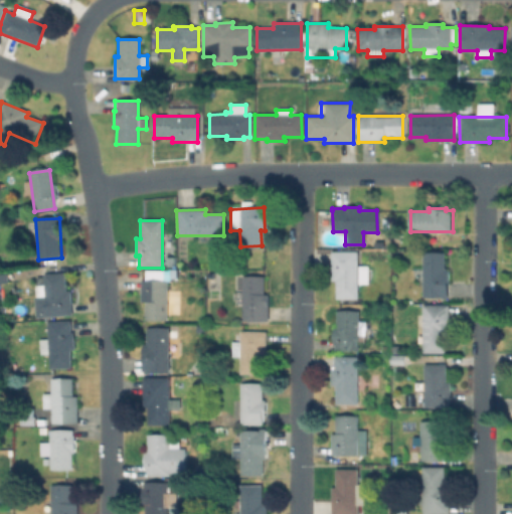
[(367,267),(367,285),(357,285),(357,299),(335,299),(335,281),(331,281),(331,252),(356,252),(356,267),(367,267)]
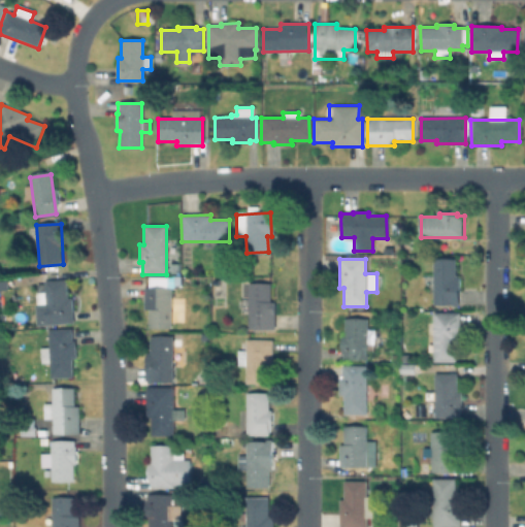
[(460,276),(460,305),(433,304),(433,262),(455,262),(455,276),(460,276)]
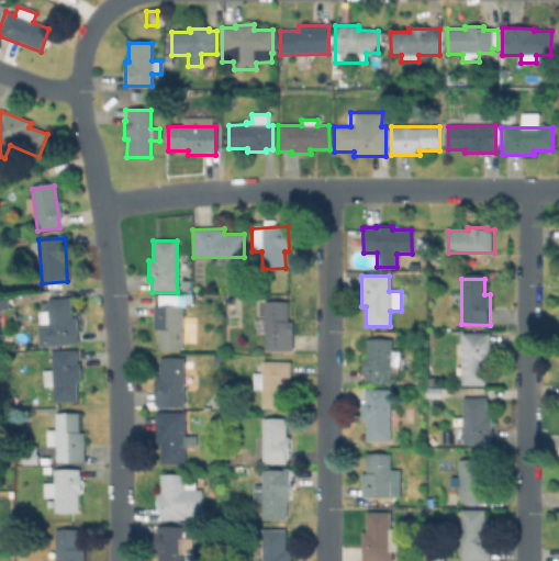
[(70,299),(71,317),(76,317),(78,344),(37,347),(36,325),(40,325),(38,316),(48,315),(47,300),(70,299)]
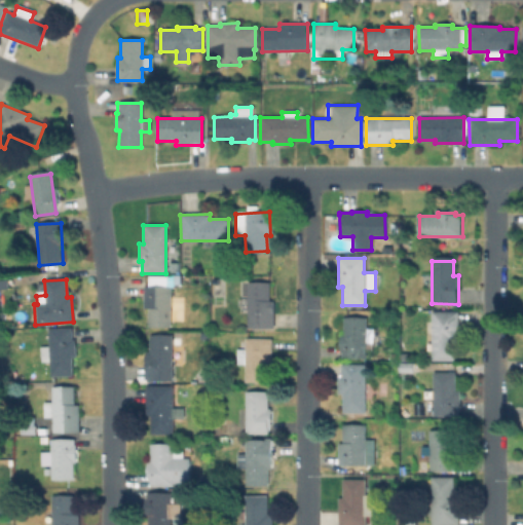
[(269,283),(269,301),(272,301),(272,329),(247,329),(246,283),(269,283)]
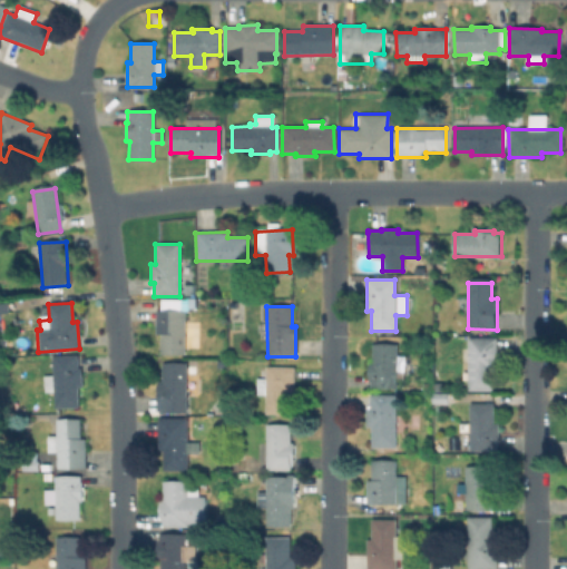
[(183,311),(184,353),(159,353),(159,334),(155,334),(155,311),(183,311)]
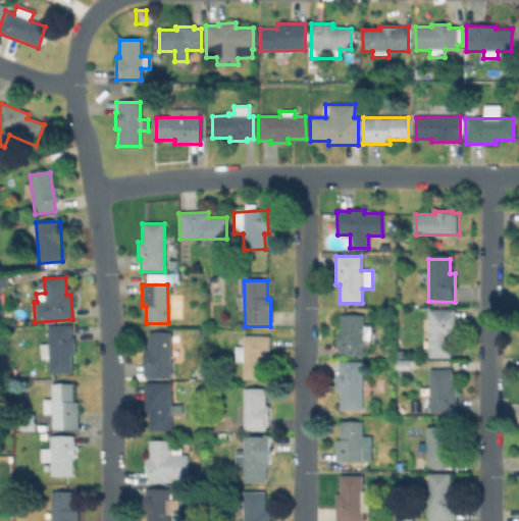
[(457,311),(457,341),(453,341),(453,359),(429,358),(429,310),(457,311)]
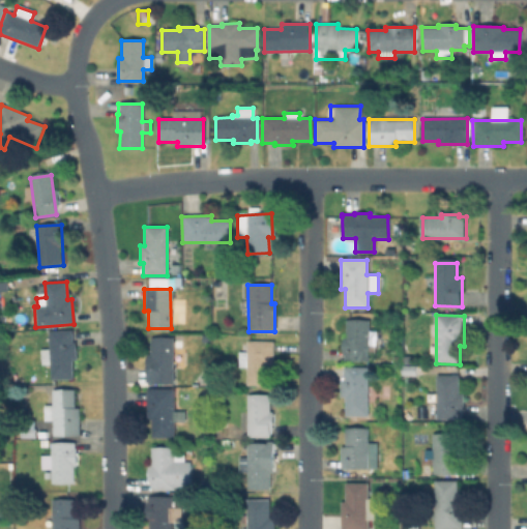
[(368,321),(368,361),(344,360),(343,354),(342,354),(343,338),(346,338),(346,321),(368,321)]
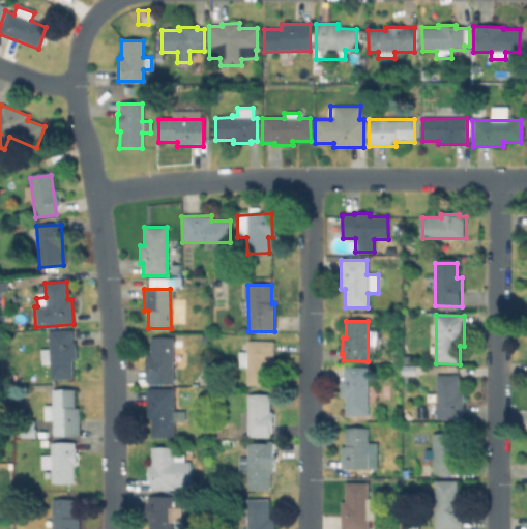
[(70,330),(71,343),(76,342),(76,359),(72,359),(74,379),(50,380),(49,364),(40,365),(40,350),(49,349),(48,331),(70,330)]
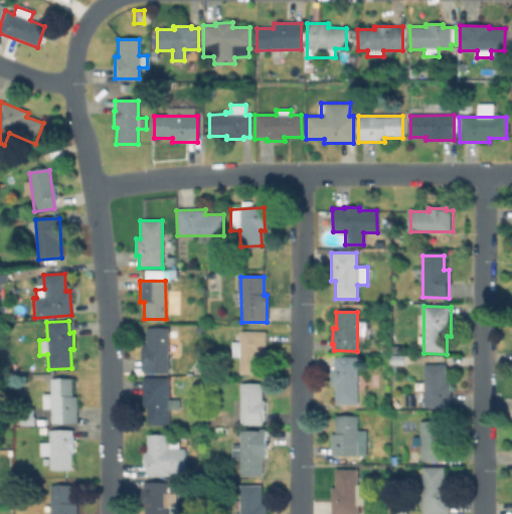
[(167,328),(167,372),(143,373),(143,345),(146,345),(146,329),(167,328)]
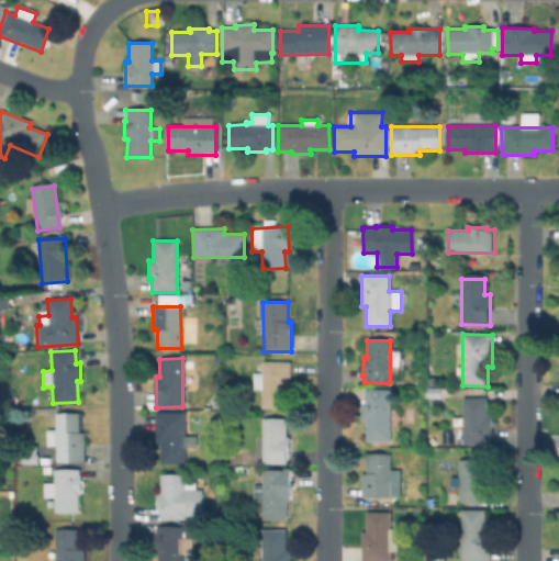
[(289,362),(289,389),(284,389),(284,408),(260,408),(260,390),(252,390),(252,373),(260,373),(260,362),(289,362)]
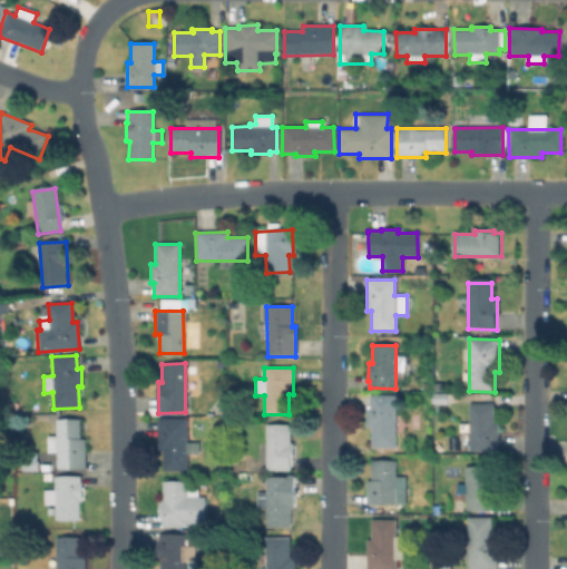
[(394,396),(394,420),(401,420),(401,433),(394,433),(394,449),(370,448),(370,428),(365,428),(365,408),(369,408),(369,395),(394,396)]
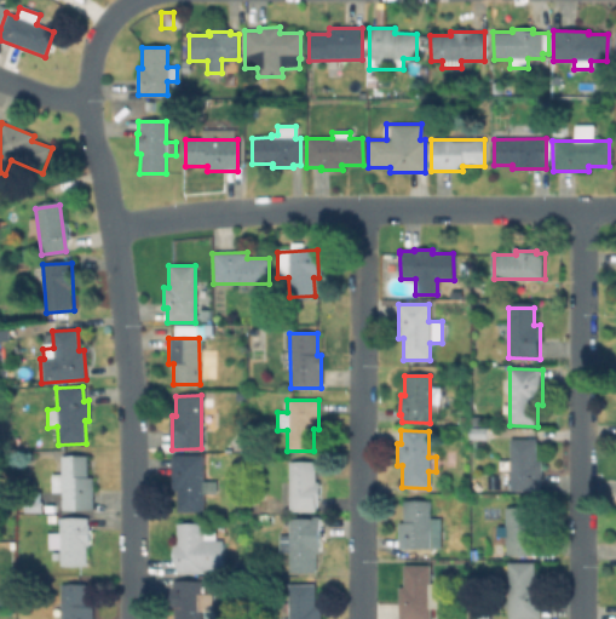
[(539,441),(539,462),(543,462),(543,483),(540,483),(540,492),(512,492),(512,477),(498,477),(498,460),(511,460),(512,441),(539,441)]
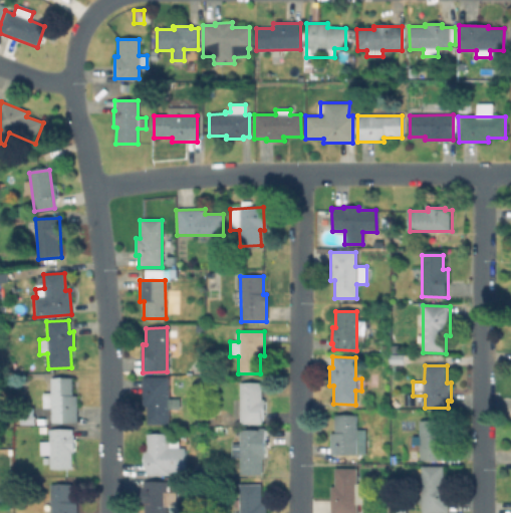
[(72,377),(72,396),(76,396),(76,423),(50,423),(50,409),(42,409),(41,394),(50,394),(49,378),(72,377)]
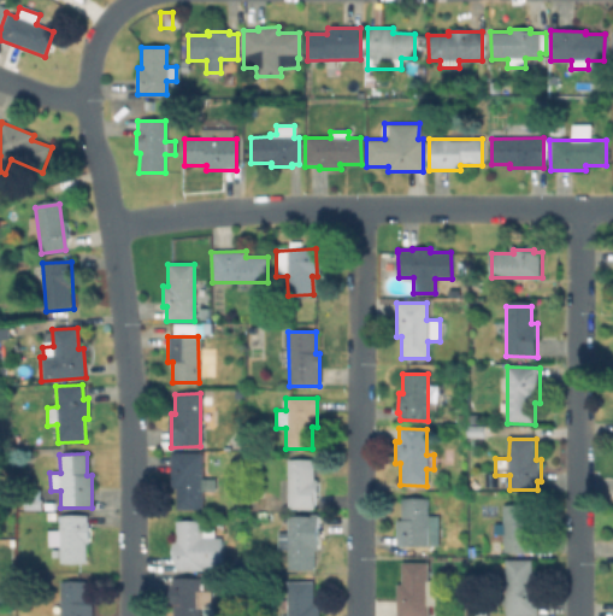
[(216,481),(216,493),(201,492),(201,510),(175,510),(175,488),(170,488),(170,453),(201,453),(201,481),(216,481)]
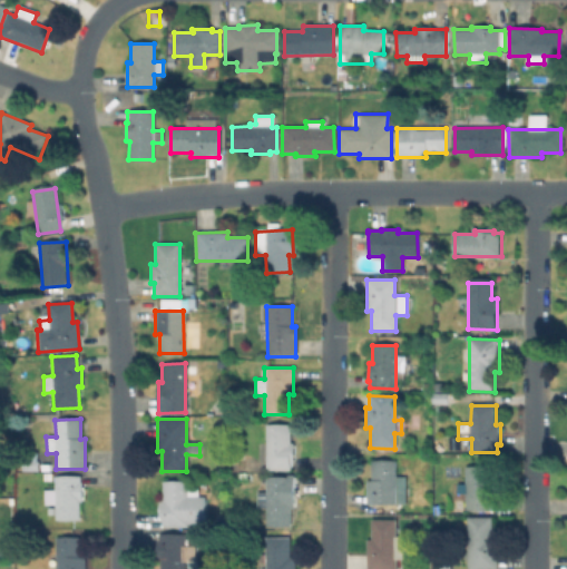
[(289,425),(289,443),(292,443),(292,462),(289,462),(289,470),(265,470),(265,425),(289,425)]
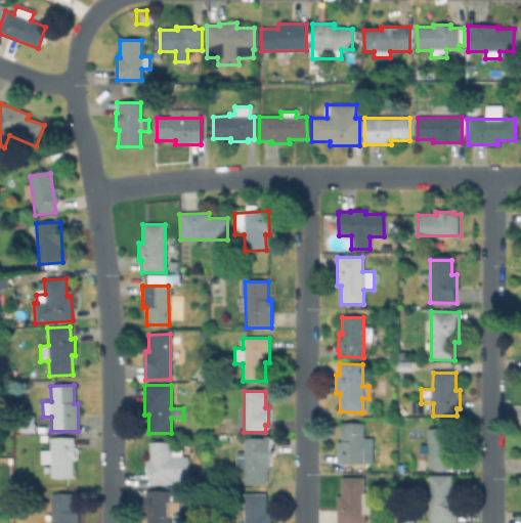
[(362,440),(372,441),(372,464),(336,464),(336,441),(340,441),(340,424),(362,424),(362,440)]
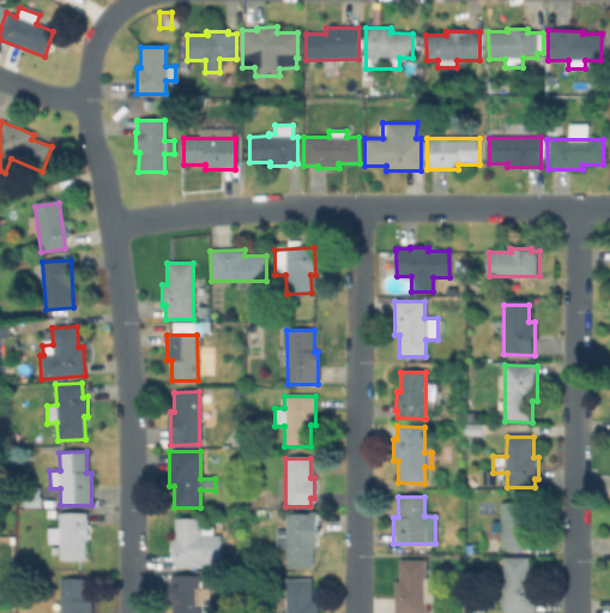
[(41,499),(41,510),(25,510),(25,499),(41,499)]
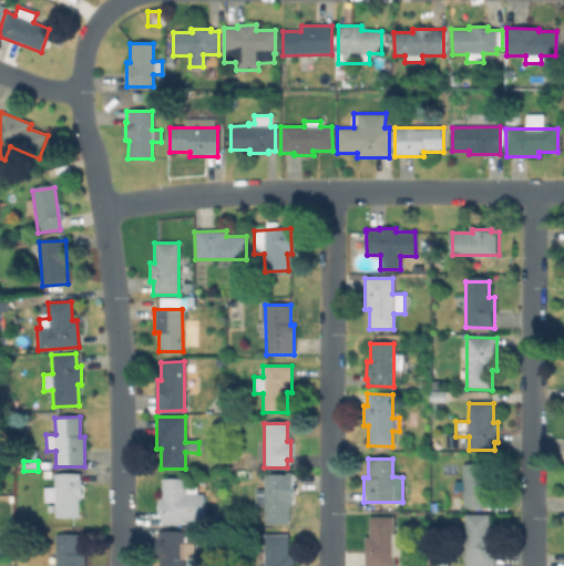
[(495,487),(495,508),(463,508),(463,466),(489,466),(489,487),(495,487)]
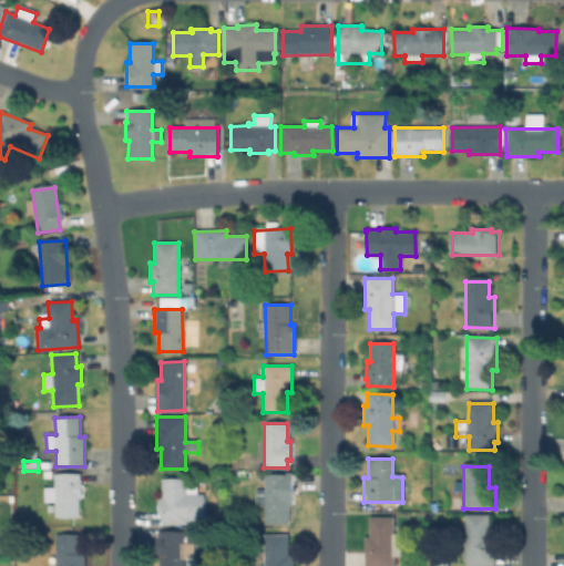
[(80,474),(81,498),(78,498),(79,517),(53,518),(53,502),(44,502),(44,487),(53,487),(53,474),(80,474)]
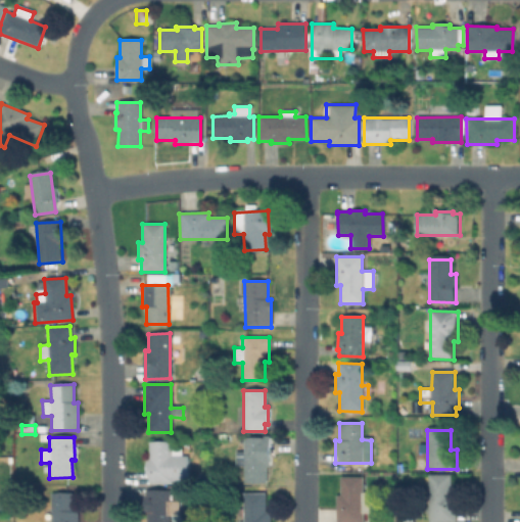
[(269,438),(269,464),(267,464),(267,485),(243,485),(243,467),(236,467),(236,451),(243,451),(243,438),(269,438)]
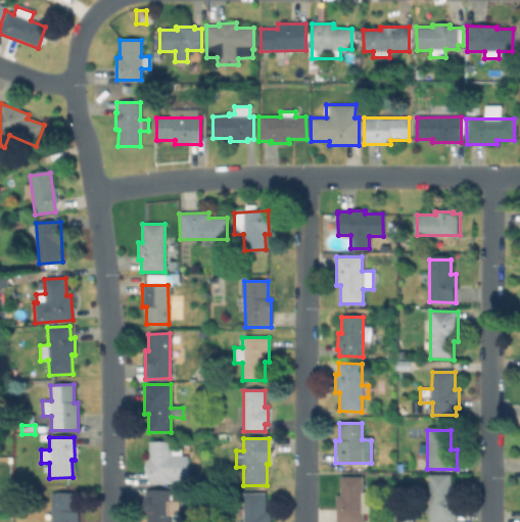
[(186,456),(186,483),(147,483),(147,477),(145,477),(145,459),(148,459),(148,442),(171,442),(171,448),(181,448),(181,456),(186,456)]
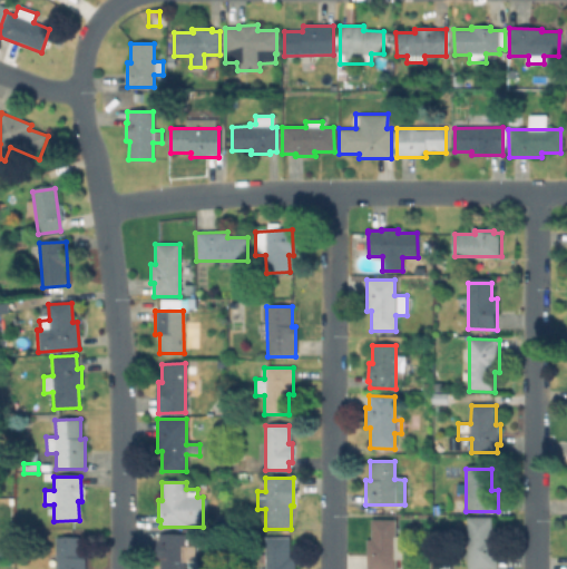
[(404,537),(404,560),(396,560),(396,568),(365,568),(365,540),(370,540),(370,520),(394,520),(394,537),(404,537)]
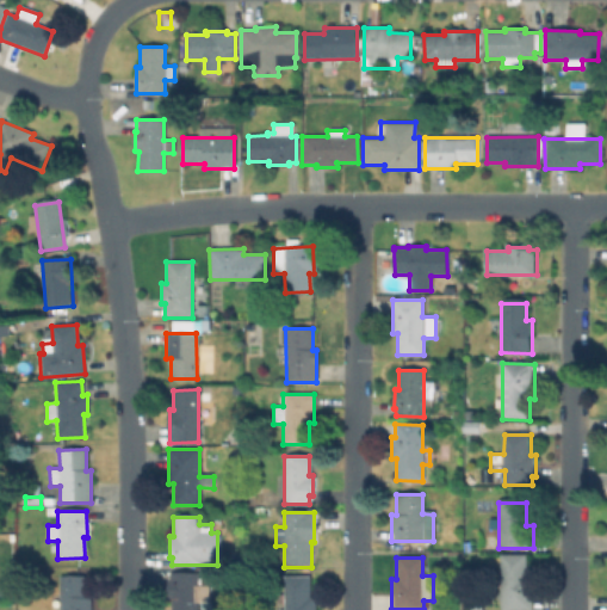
[(532,589),(531,609),(501,609),(501,558),(526,558),(526,589),(532,589)]
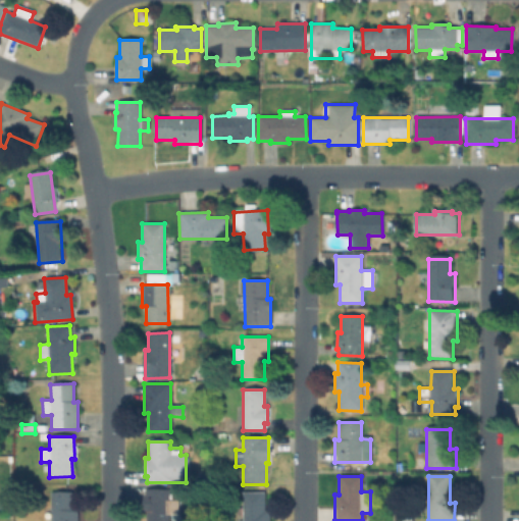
[(167,490),(167,520),(146,520),(146,513),(143,513),(143,496),(145,496),(145,489),(167,490)]
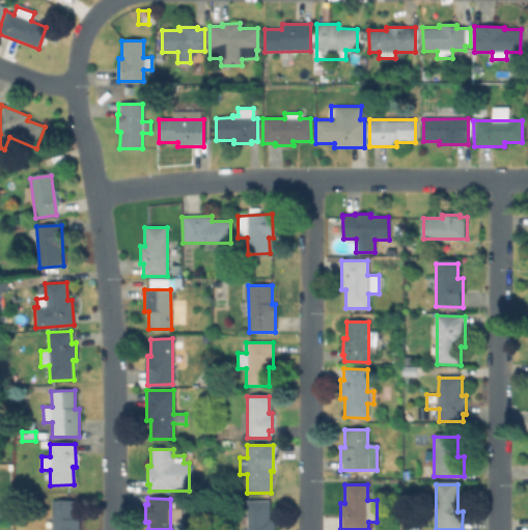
[(78,520),(78,529),(51,529),(51,501),(74,501),(74,520),(78,520)]
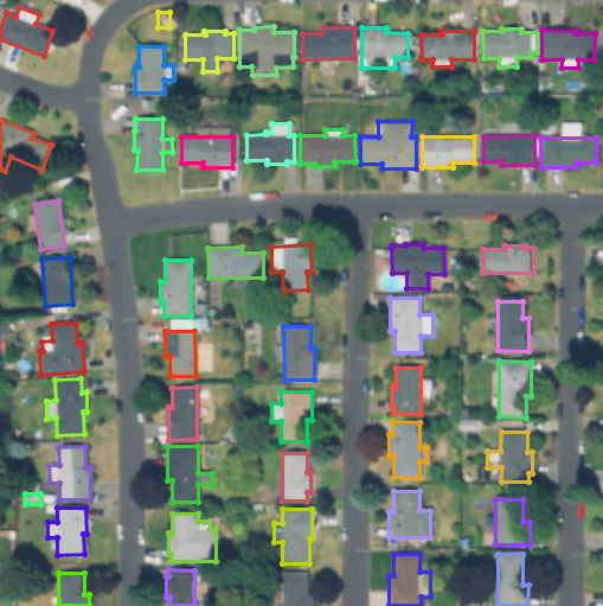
[(313,594),(313,605),(282,605),(282,573),(307,573),(307,594),(313,594)]
